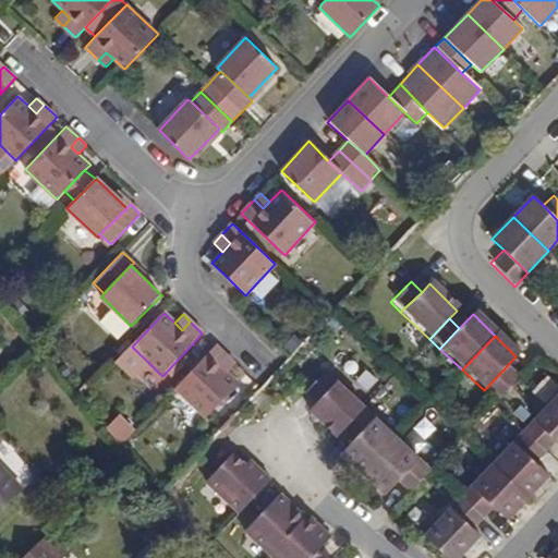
[(216,346),(174,388),(206,417),(240,384),(227,372),(220,366),(228,358),(216,346)]
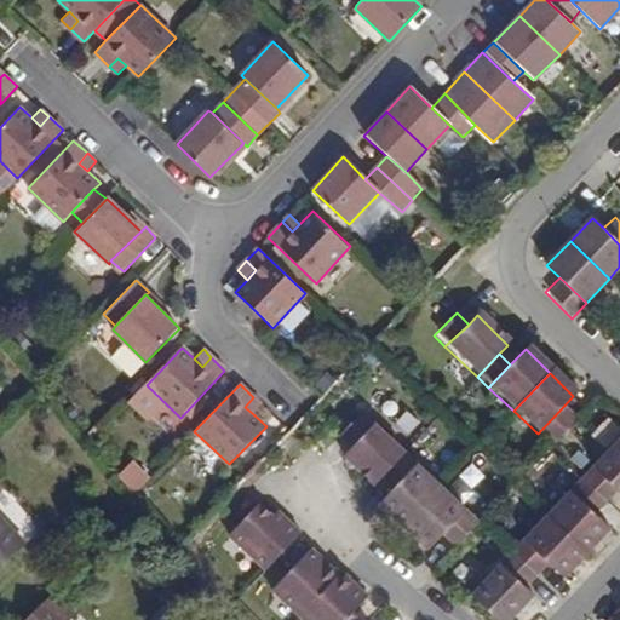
[(252,413),(262,405),(253,397),(245,407),(252,413)]
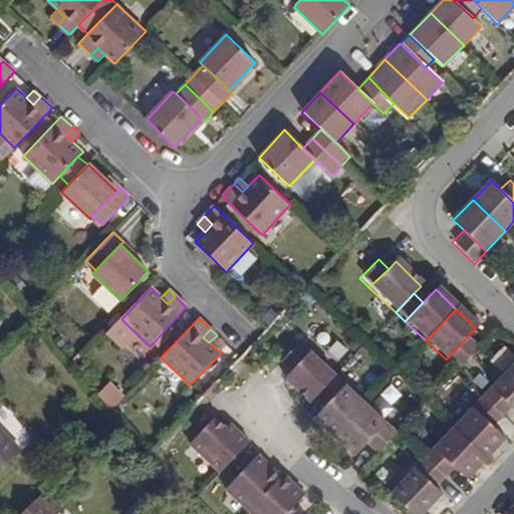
[(294,369),(312,350),(301,340),(283,359),(294,369)]
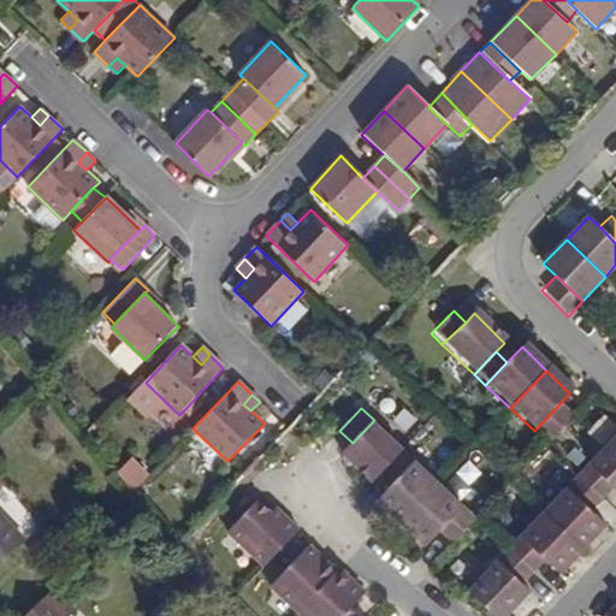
[(555,409),(534,431),(546,443),(568,420),(555,409)]
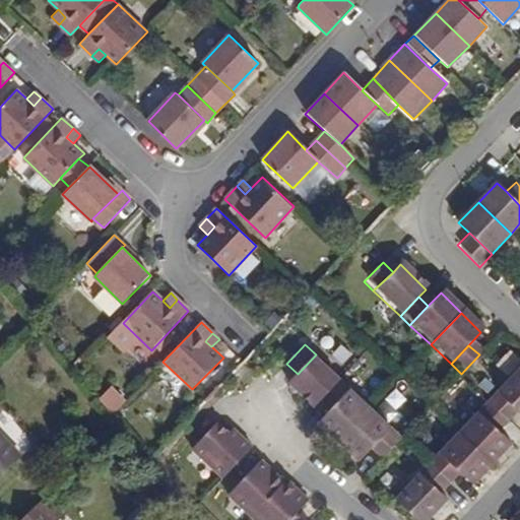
[(316,354),(298,374),(290,381),(316,405),(323,398),(341,378),(316,354)]
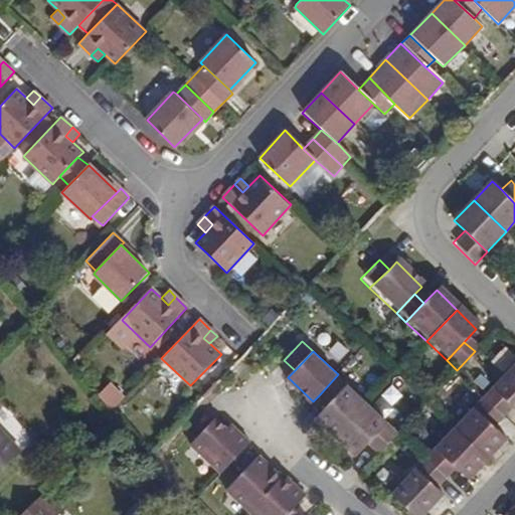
[(514,363),(492,388),(511,407),(514,409),(514,363)]
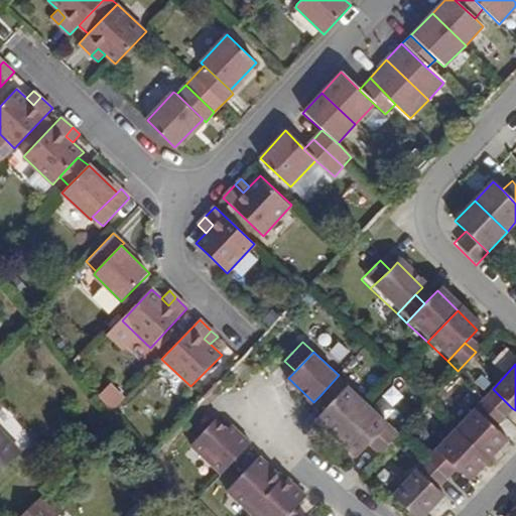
[(331,404),(348,384),(339,375),(320,395),(331,404)]
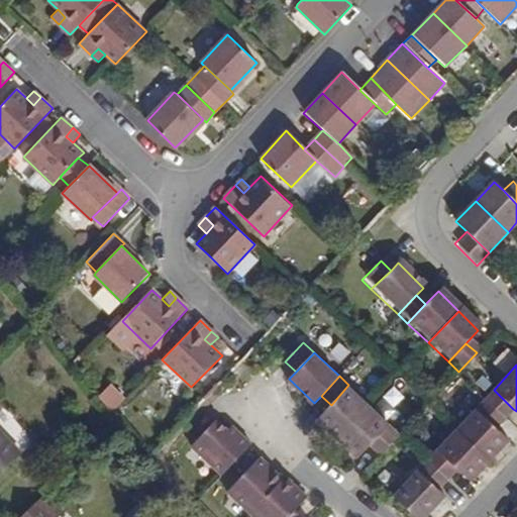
[(110,385),(99,397),(112,413),(124,399),(110,385)]
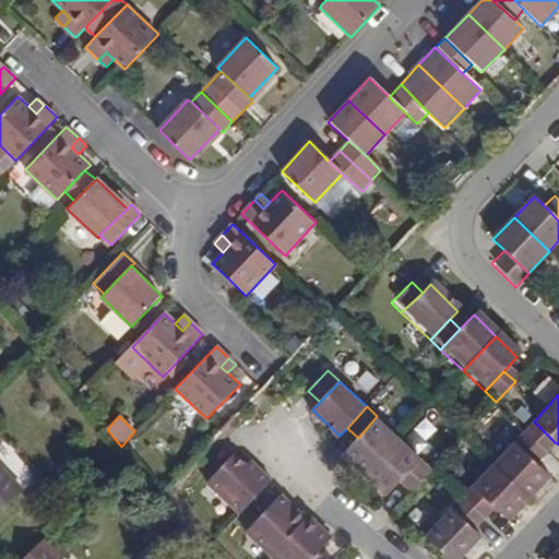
[(377,416),(358,438),(345,453),(367,473),(401,437),(377,416)]
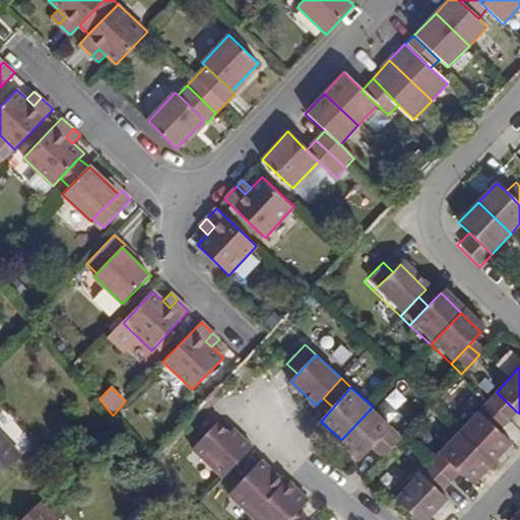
[(516,411),(497,392),(489,401),(509,419),(516,411)]
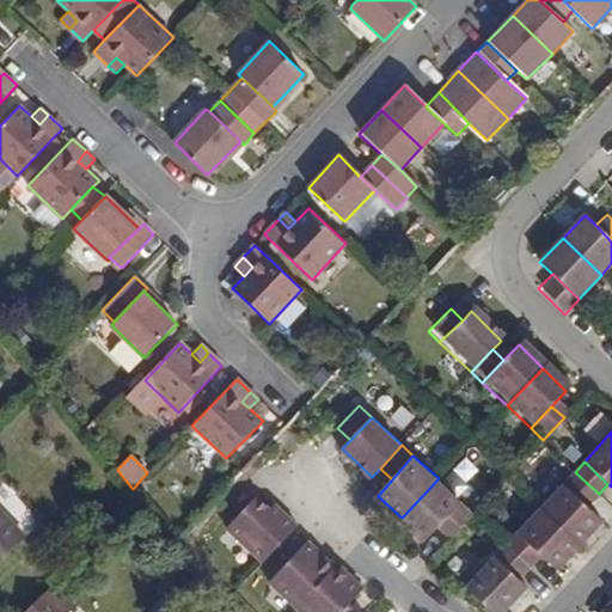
[(563,485),(586,507),(599,494),(575,472),(563,485)]
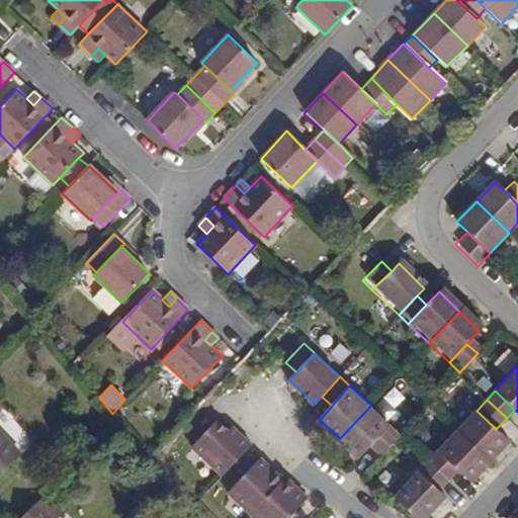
[(373,444),(392,424),(371,405),(340,438),(360,457),(373,444)]
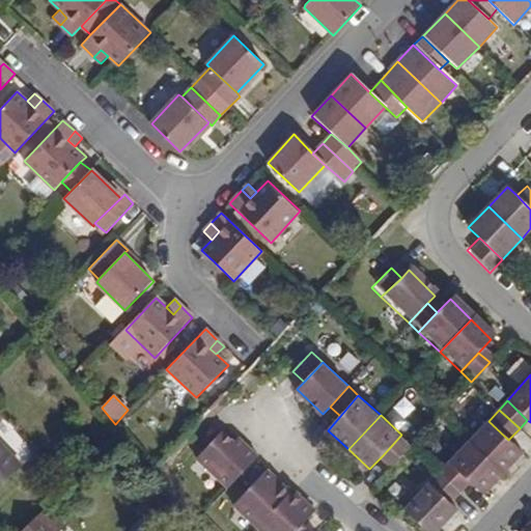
[(508,440),(488,421),(469,442),(503,473),(521,451),(508,440)]
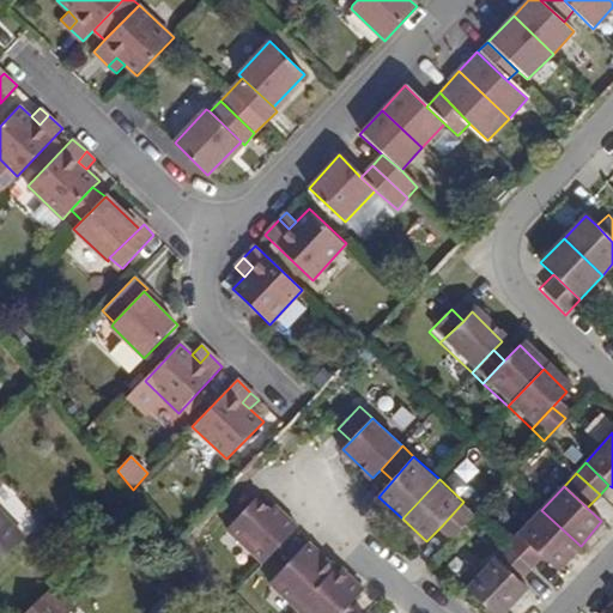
[(262,563),(297,527),(275,504),(271,510),(256,496),(226,528),(262,563)]
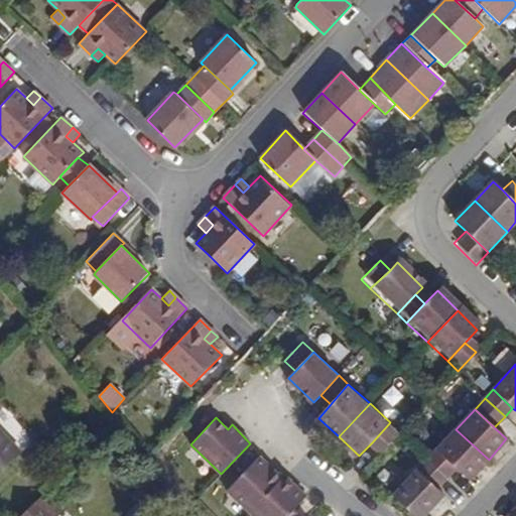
[(390,422),(372,442),(382,452),(399,433),(400,431),(390,422)]
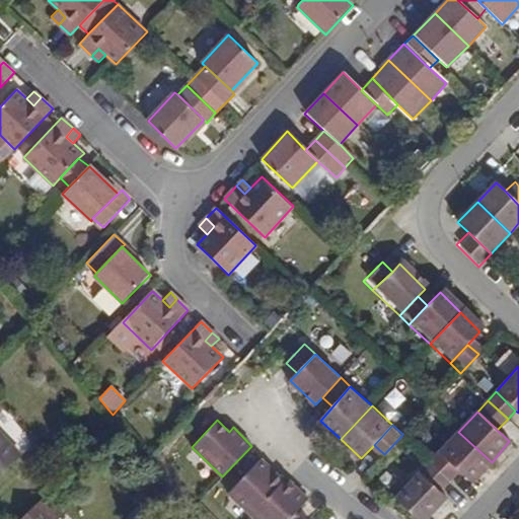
[(437,455),(457,471),(471,483),(492,462),(458,432),(437,455)]
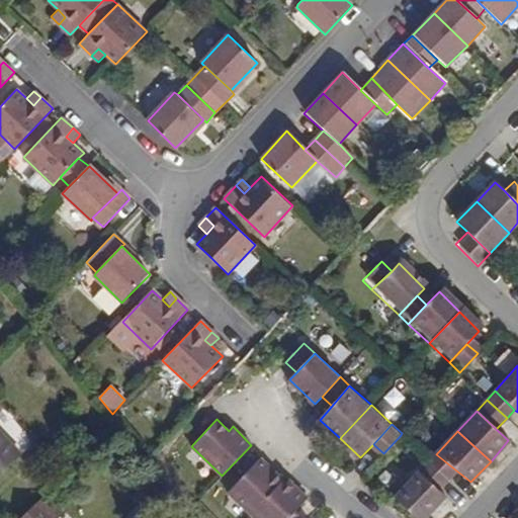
[(0,475),(19,455),(0,435),(0,475)]
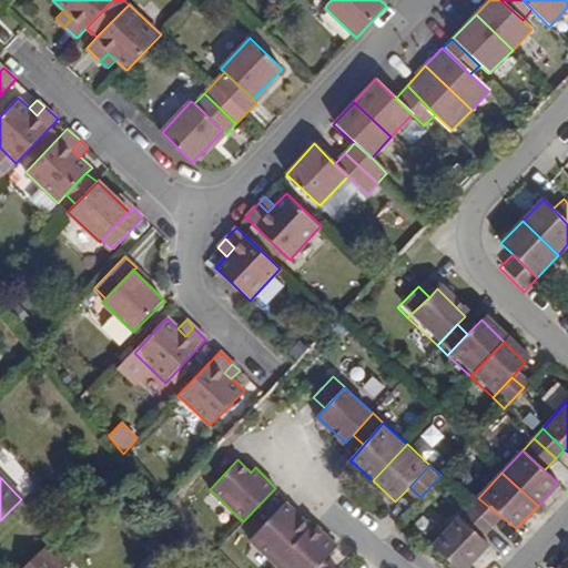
[(500,516),(478,498),(470,507),(492,526),(500,516)]
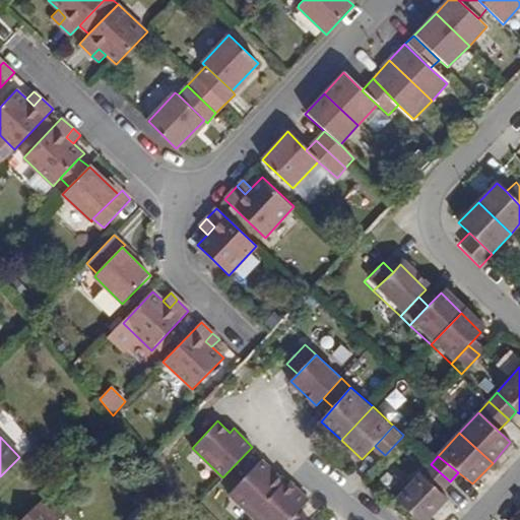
[(229,494),(252,516),(285,481),(262,459),(229,494)]
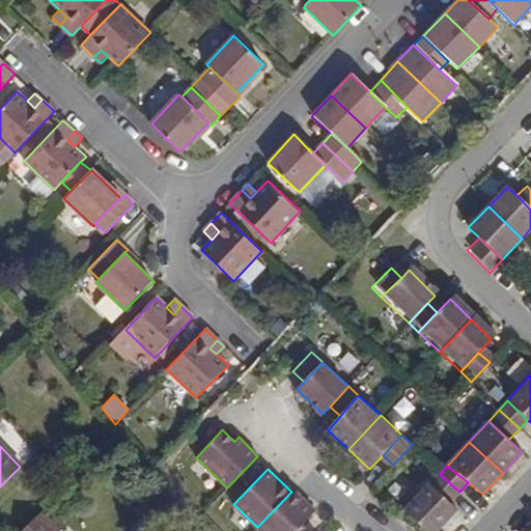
[(431,482),(451,500),(459,492),(440,474),(431,482)]
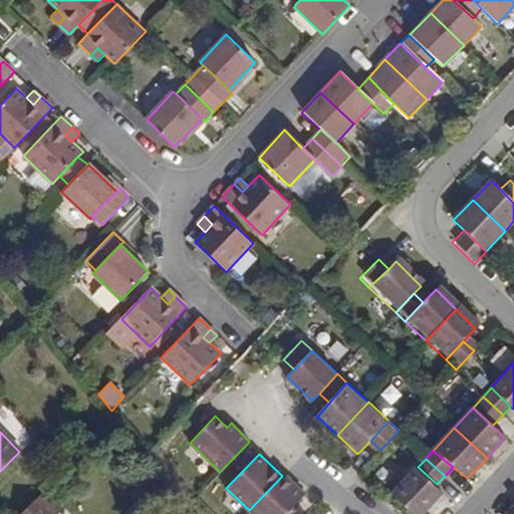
[(437,484),(418,467),(395,492),(417,513),(423,513),(444,491),(437,484)]
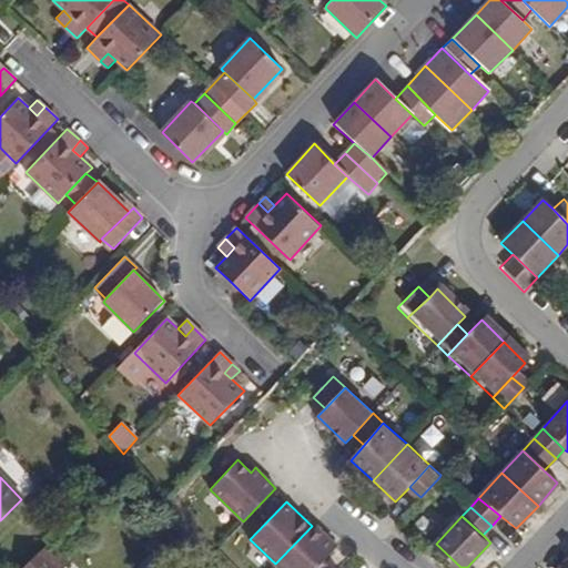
[(312,526),(275,564),(279,567),(315,567),(337,547),(314,524),(312,526)]
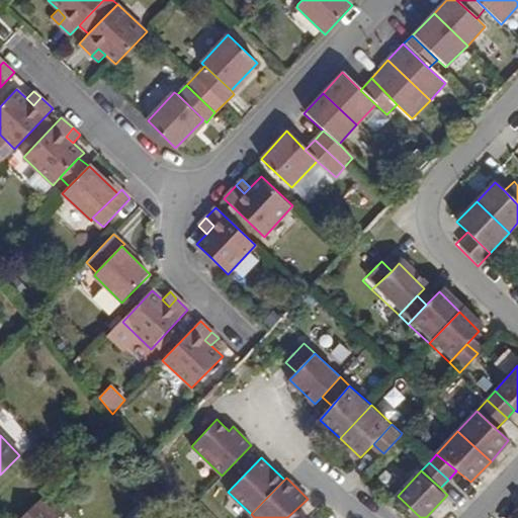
[(57,517),(63,513),(45,495),(20,517),(57,517)]
